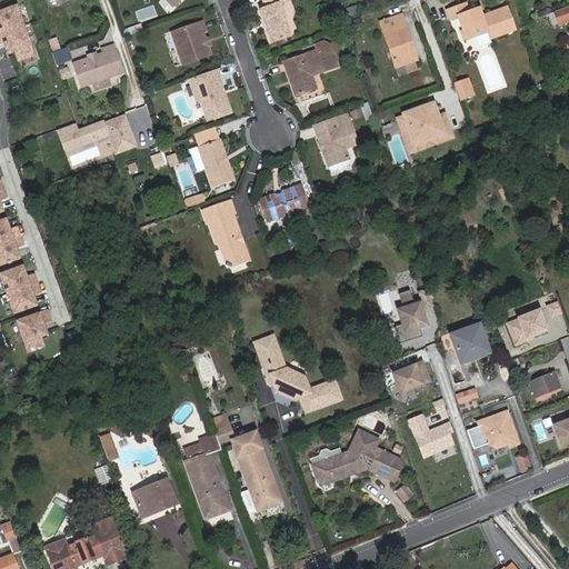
[(35,0),(22,0),(25,9),(36,8),(35,0)]
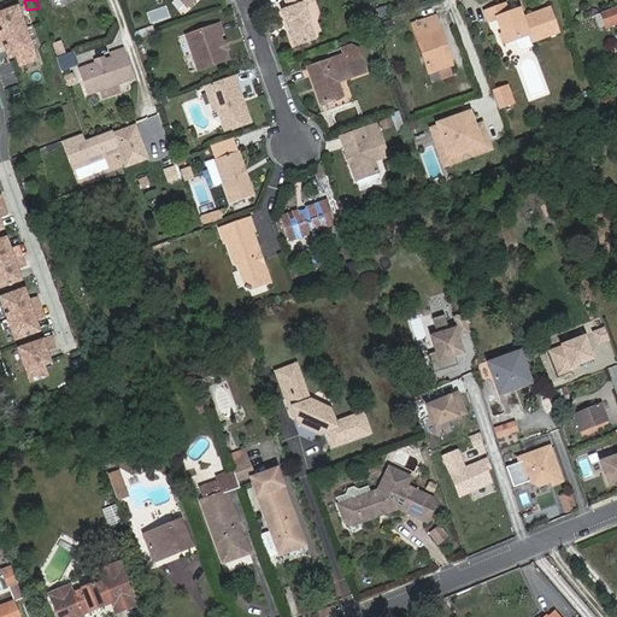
[(178,0),(187,10),(198,0),(178,0)]
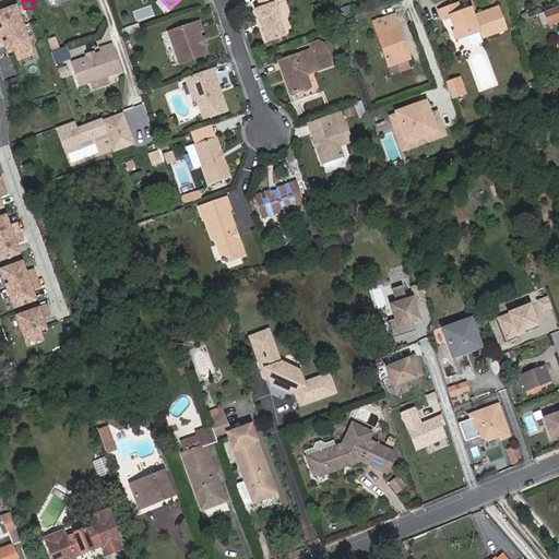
[(264,28),(261,30),(265,42),(285,35),(278,15),(282,14),(276,1),(280,0),(258,0),(260,7),(254,8),(258,21),(261,20),(264,28)]
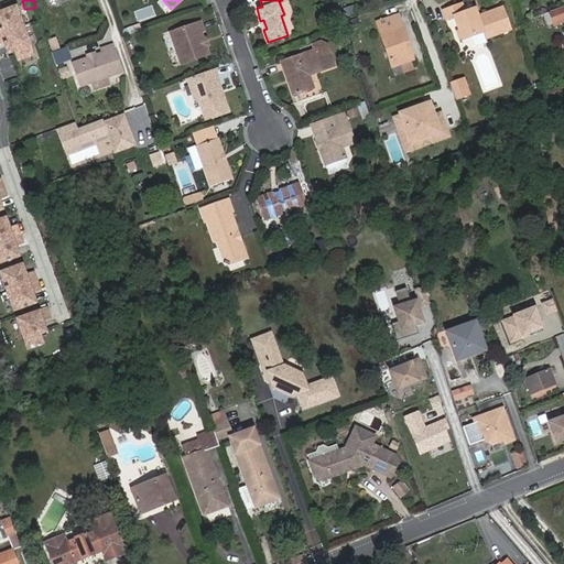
[(464,40),(475,35),(484,33),(486,40),(510,31),(503,9),(485,15),(486,18),(479,20),(479,18),(476,9),(466,12),(463,3),(445,10),(447,19),(456,17),(464,40)]
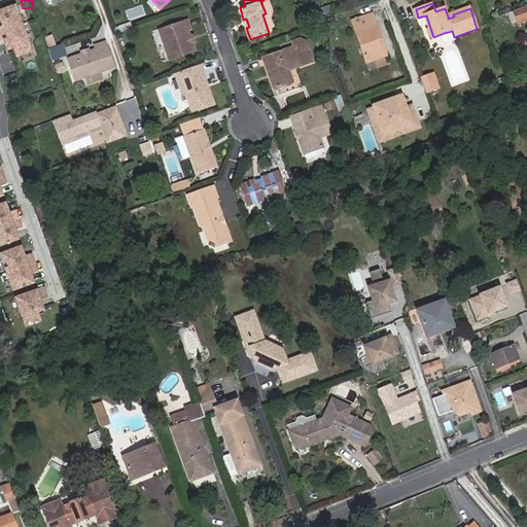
[(15,4),(0,9),(0,59),(2,64),(33,54),(15,4)]
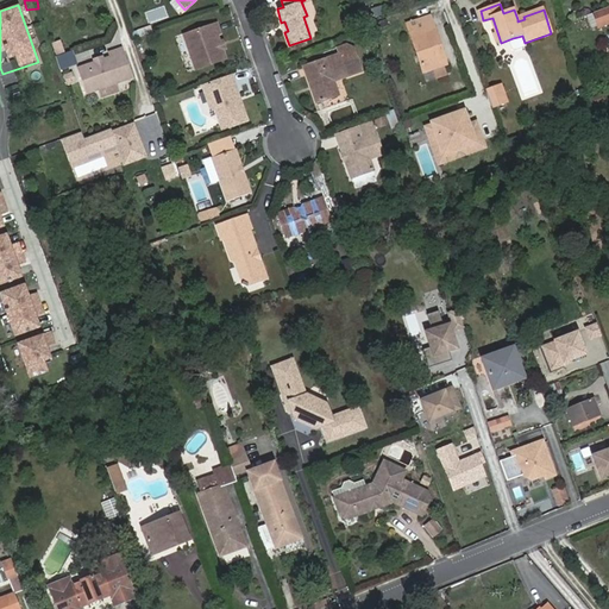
[(608,7),(594,14),(600,30),(608,26),(608,7)]
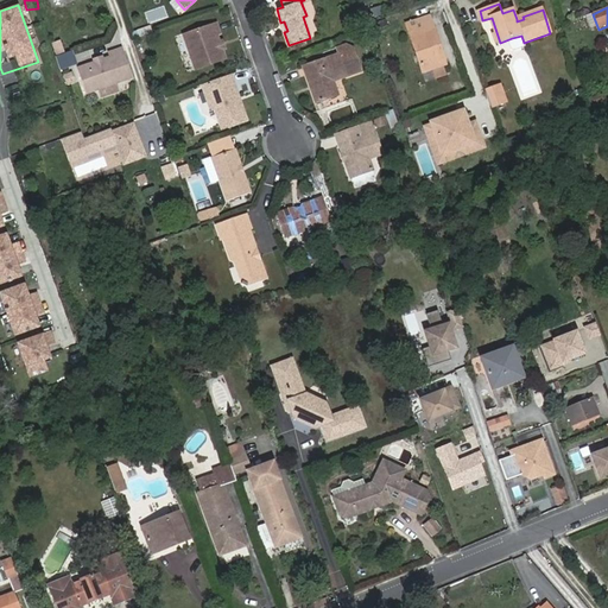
[(428,14),(419,18),(424,32),(434,29),(428,14)]
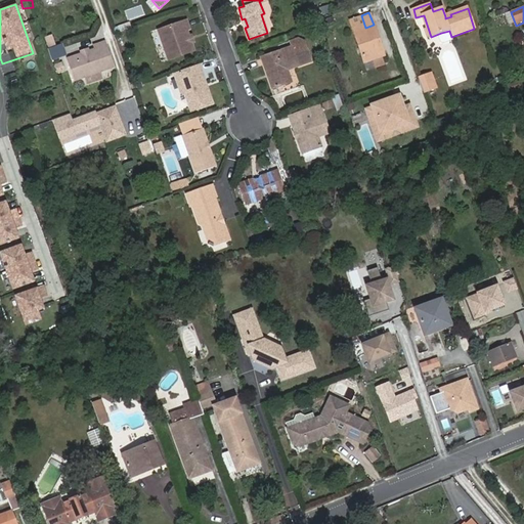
[(365,28),(361,15),(349,19),(363,61),(381,55),(376,42),(379,41),(374,25),(365,28)]
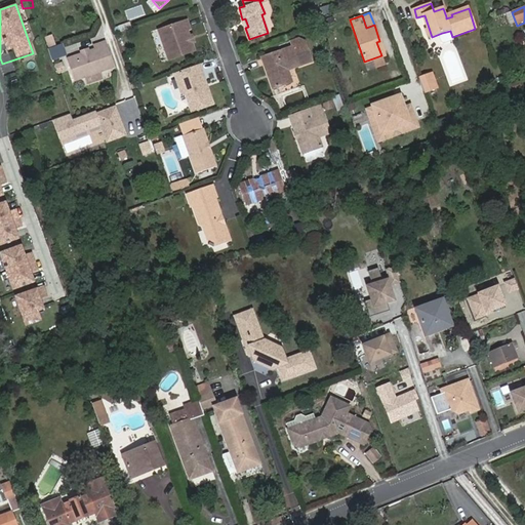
[(185,18),(182,19),(186,29),(183,29),(188,41),(190,40),(190,42),(193,41),(185,18)]
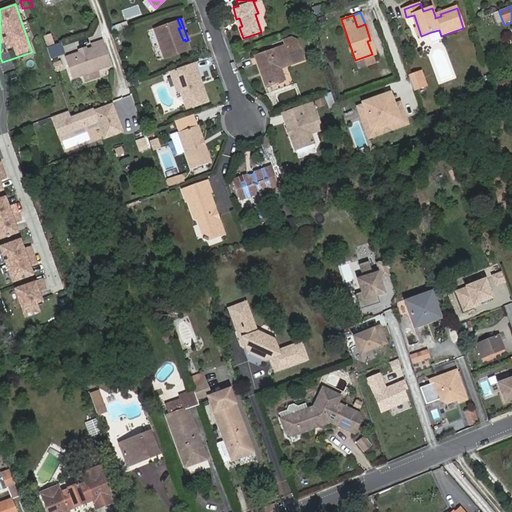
[(181,28),(177,19),(153,28),(163,56),(188,48),(185,41),(185,39),(183,40),(178,28),(181,28)]
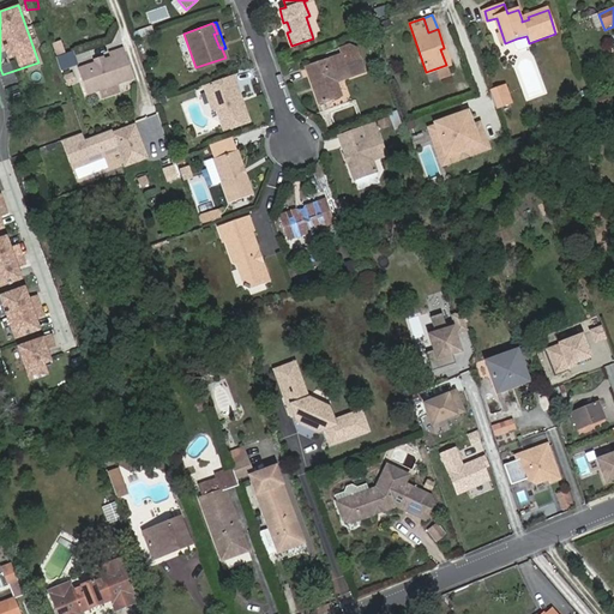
[(527,36),(517,38),(519,46),(529,43),(527,36)]
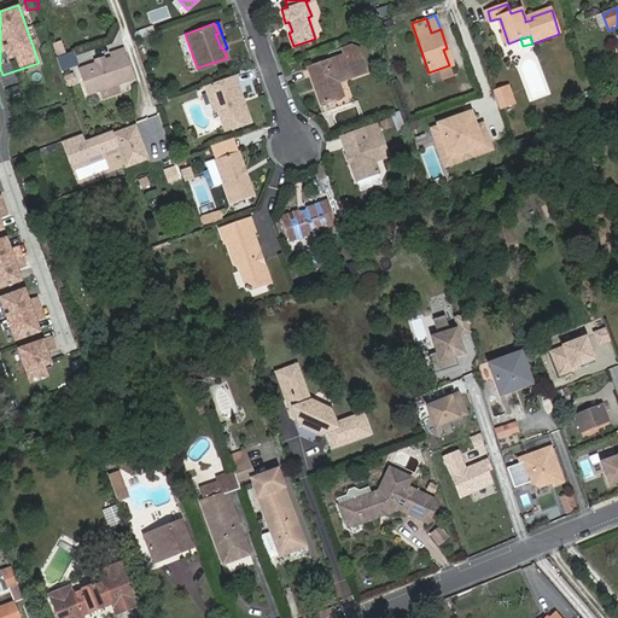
[(53,45),(58,56),(66,53),(63,41),(53,45)]
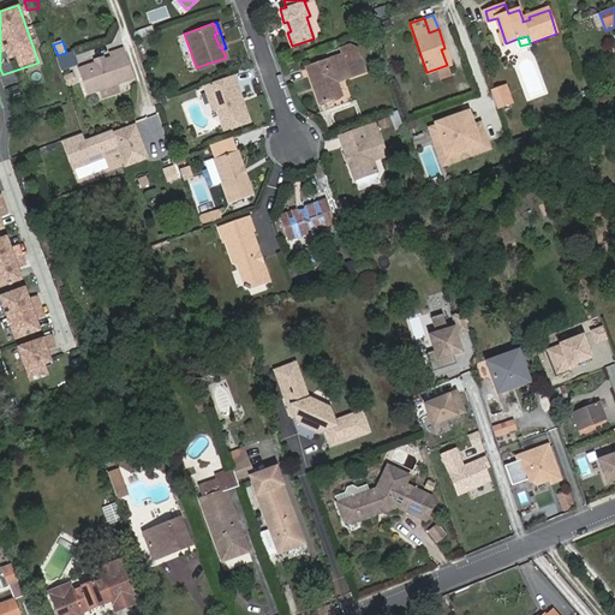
[(357,48),(348,45),(340,48),(342,53),(341,54),(305,66),(311,84),(315,83),(316,88),(314,93),(317,101),(340,94),(335,81),(364,71),(357,48)]
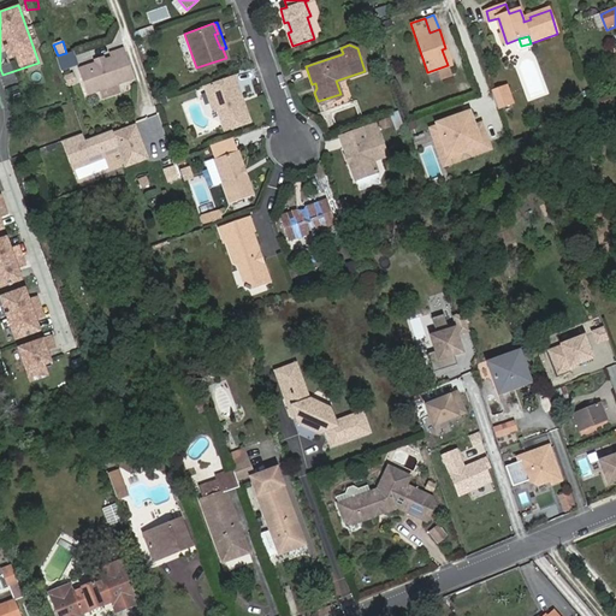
[(99,64),(80,70),(88,95),(101,90),(118,86),(136,80),(126,51),(112,55),(113,59),(106,63),(99,64)]
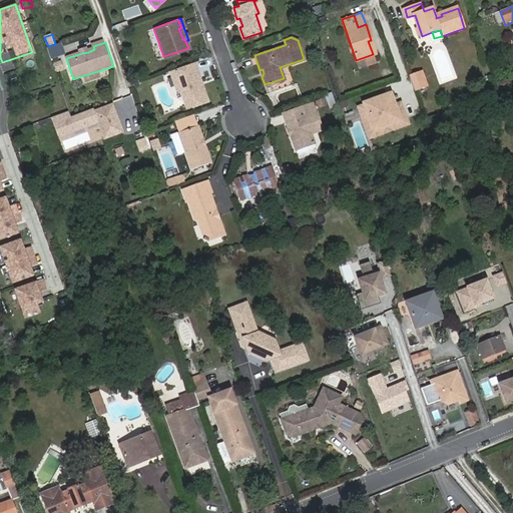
[(47,48),(52,60),(66,55),(62,43),(47,48)]
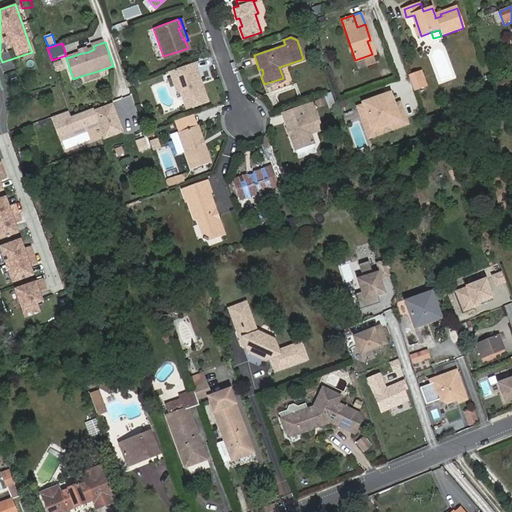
[(367,67),(377,64),(375,57),(365,60),(367,67)]
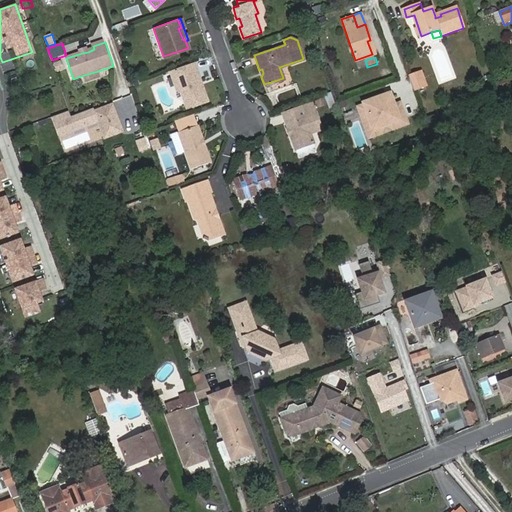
[(197,83),(200,82),(194,64),(170,73),(176,90),(181,92),(187,107),(206,100),(203,90),(199,88),(197,83)]
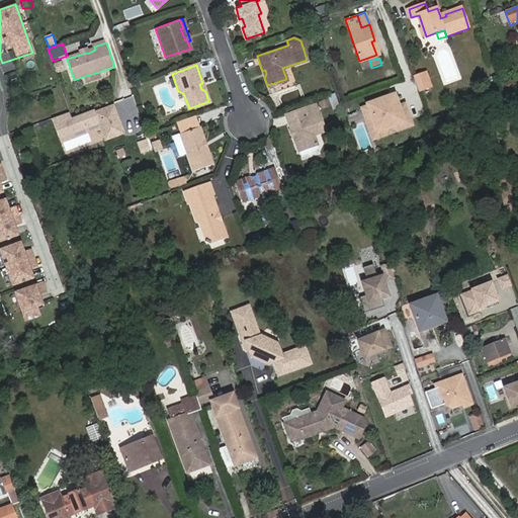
[(85,76),(87,82),(101,78),(99,72),(85,76)]
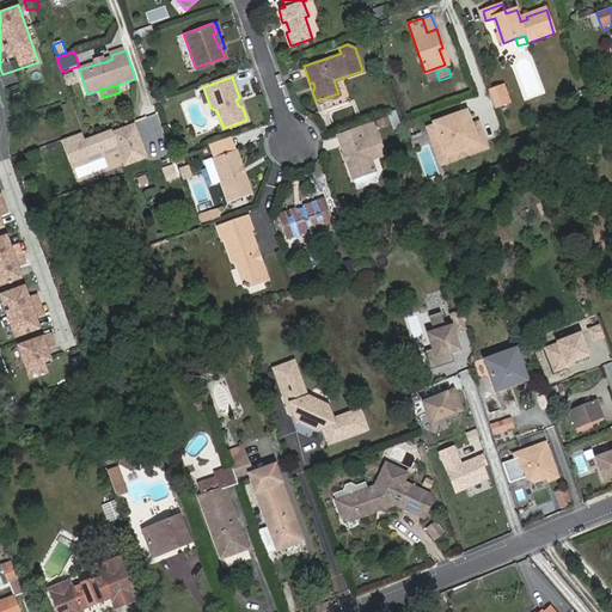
[(489,91),(495,108),(509,103),(503,86),(489,91)]
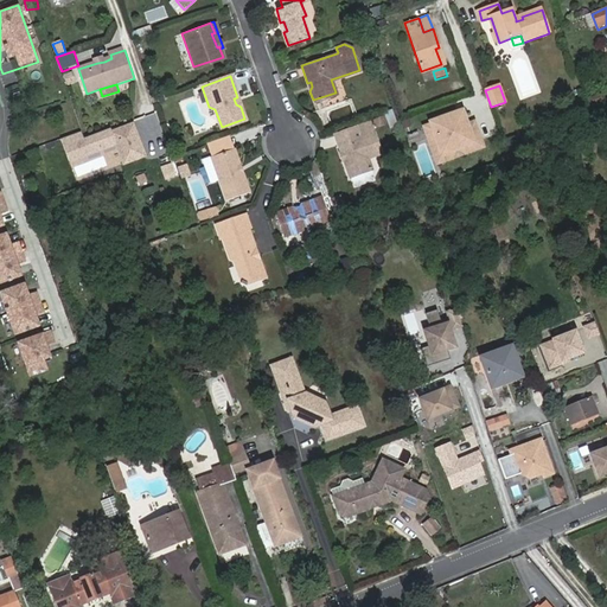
[(595,107),(606,100),(602,93),(590,100),(595,107)]
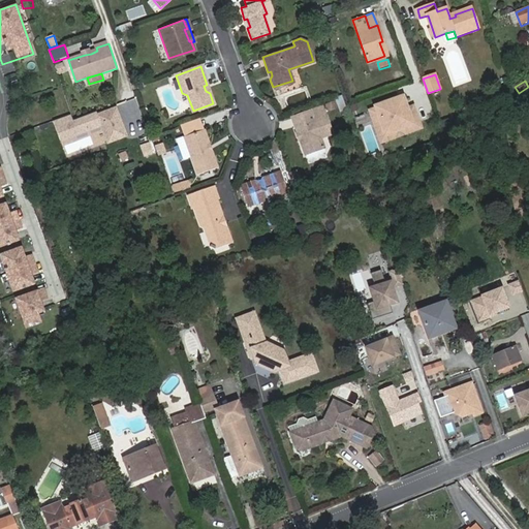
[(375,104),(375,106),(384,132),(409,124),(411,130),(421,127),(415,111),(409,113),(407,107),(403,95),(375,104)]
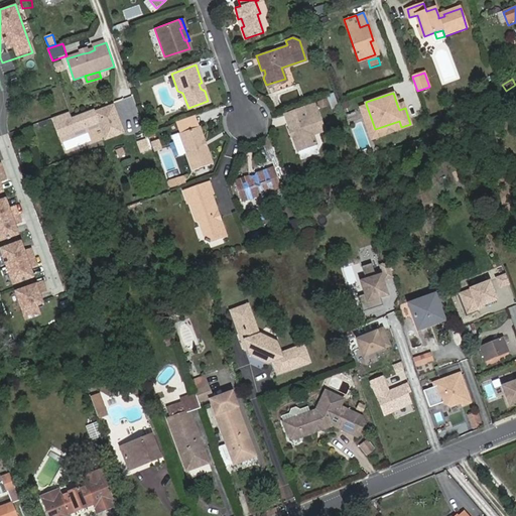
[(328,97),(333,109),(340,107),(335,94),(328,97)]
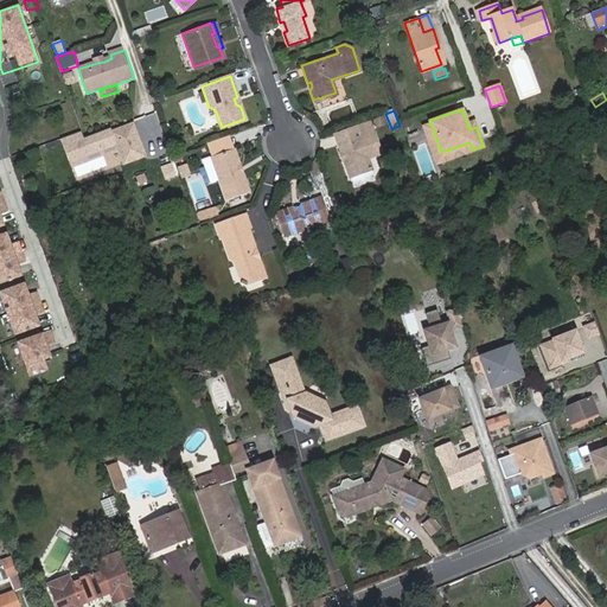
[(146,157),(133,119),(64,144),(70,163),(112,148),(119,167),(146,157)]
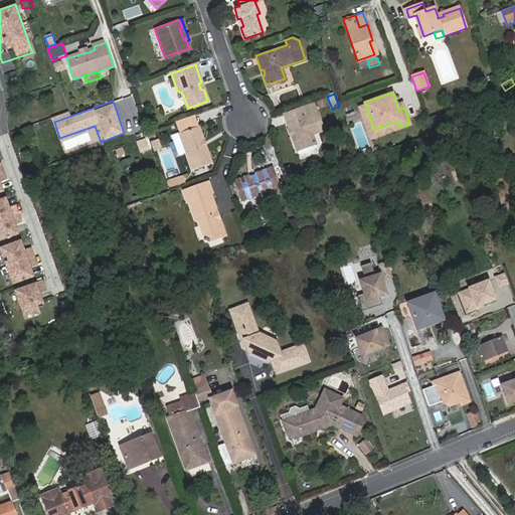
[(321,130),(312,104),(282,114),(294,150),(295,149),(313,144),(313,143),(310,134),(321,130)]
